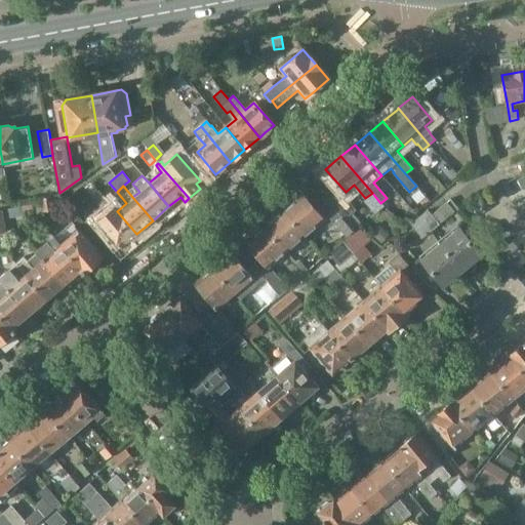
[(7,187),(0,188),(0,203),(0,204),(10,202),(7,187)]
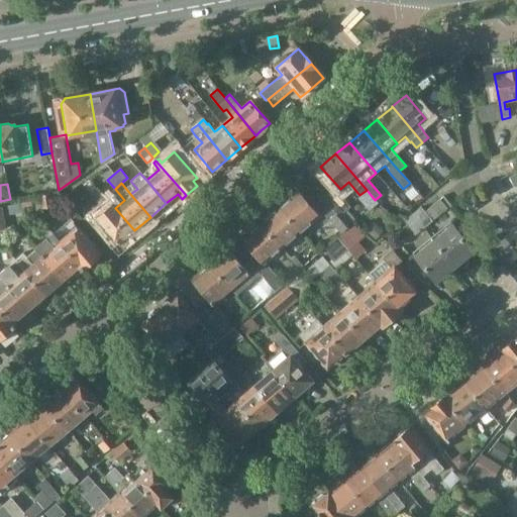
[(97,187),(89,193),(97,204),(105,197),(97,187)]
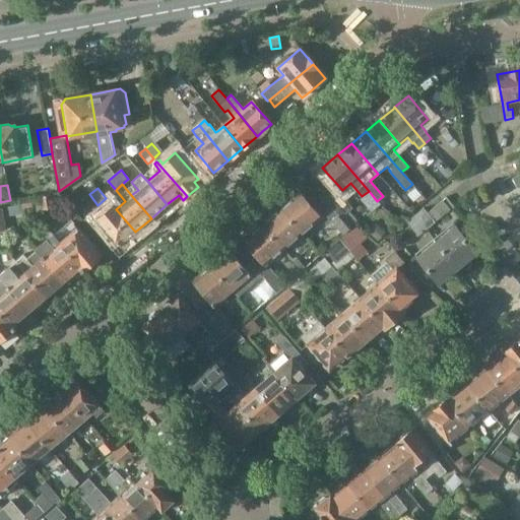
[(337,189),(324,199),(339,212),(341,215),(352,206),(337,189)]
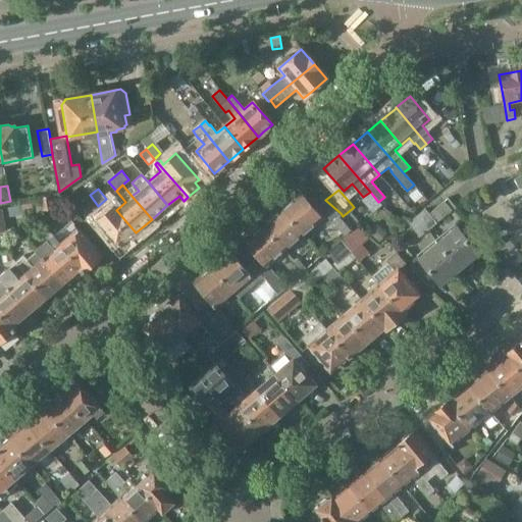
[(284,206),(280,209),(303,235),(321,218),(323,221),(324,220),(328,225),(333,220),(345,233),(353,227),(343,216),(341,213),(325,200),(315,209),(301,192),(292,200),(290,199),(284,203),(284,206)]
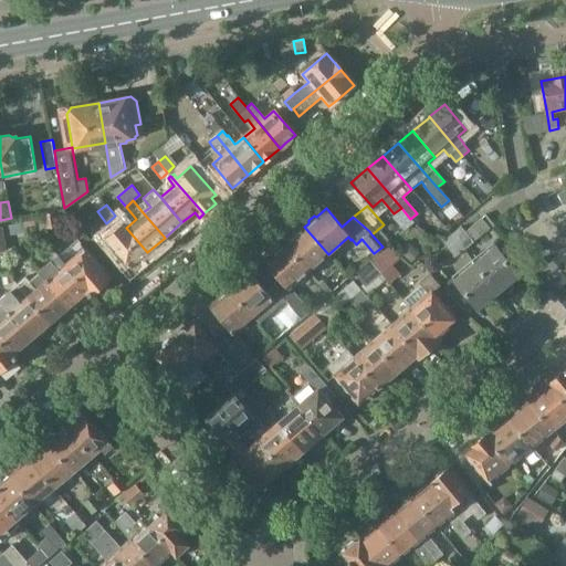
[(56,227),(54,211),(43,213),(45,228),(56,227)]
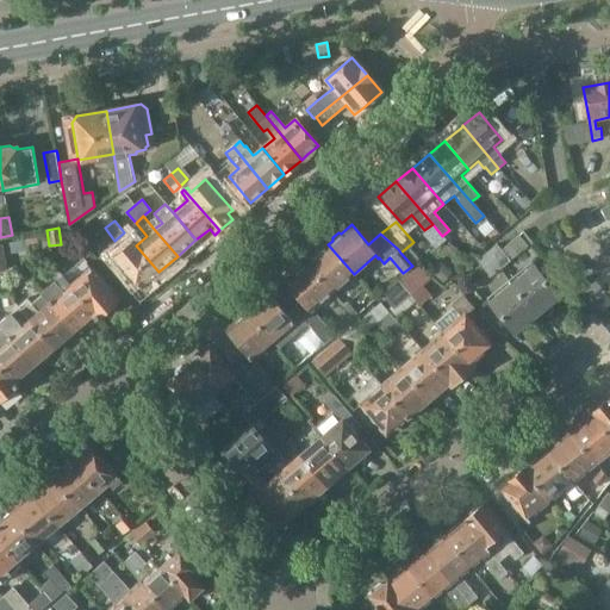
[(27,243),(45,240),(44,231),(25,235),(27,243)]
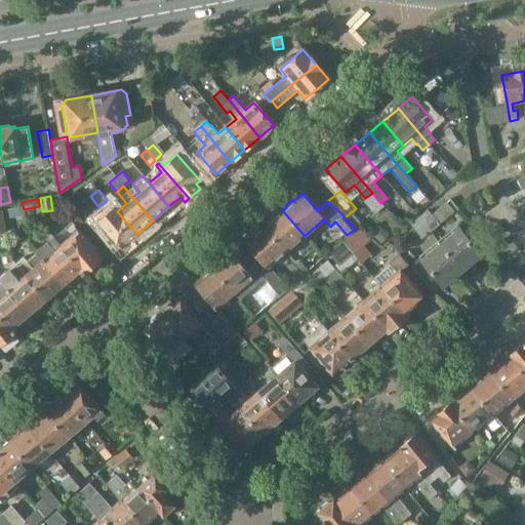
[(22,206),(10,208),(11,216),(23,214),(22,206)]
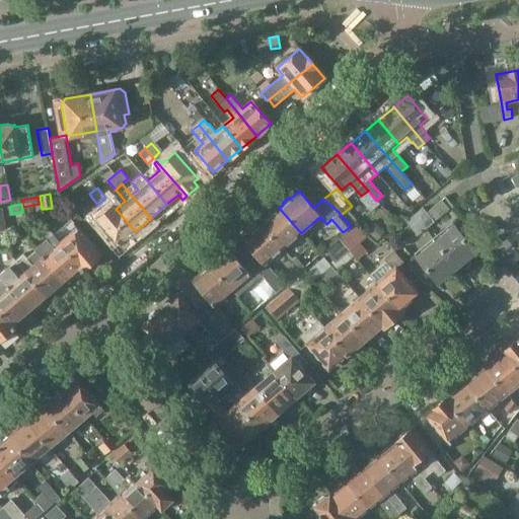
[(112,205),(97,217),(120,244),(135,231),(116,209),(115,209),(112,205)]
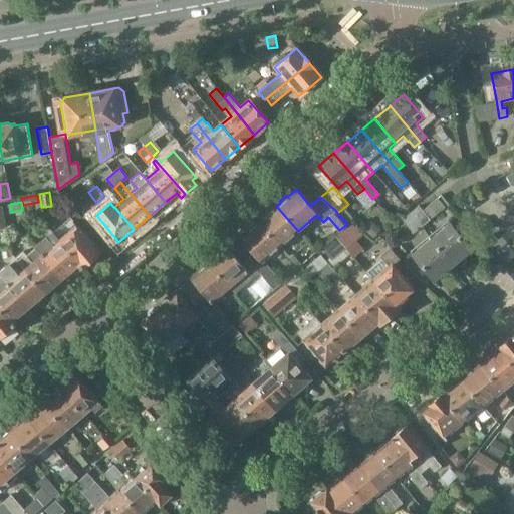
[(419,205),(409,213),(421,227),(430,220),(423,211),(419,205)]
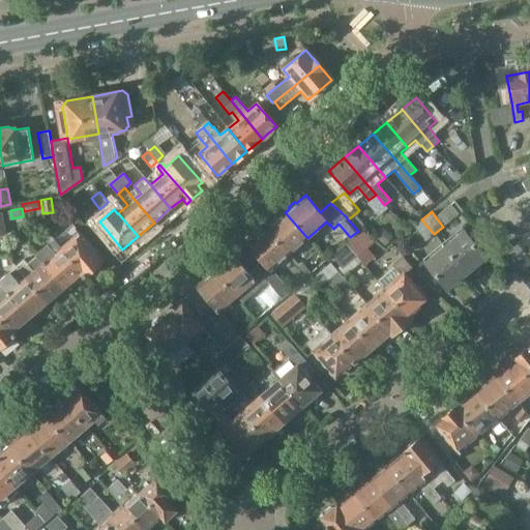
[(307,238),(285,212),(266,229),(288,255),(307,238)]
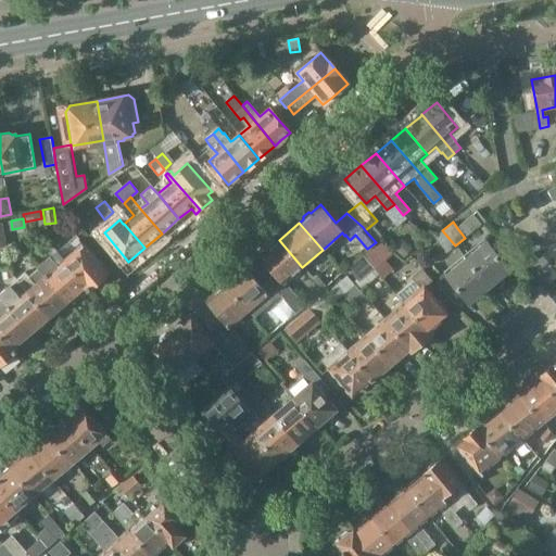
[(455,245),(442,230),(432,237),(445,253),(455,245)]
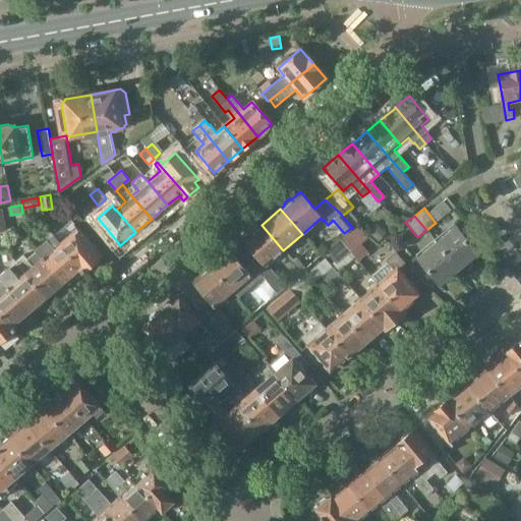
[(70,220),(53,234),(83,271),(102,255),(70,220)]
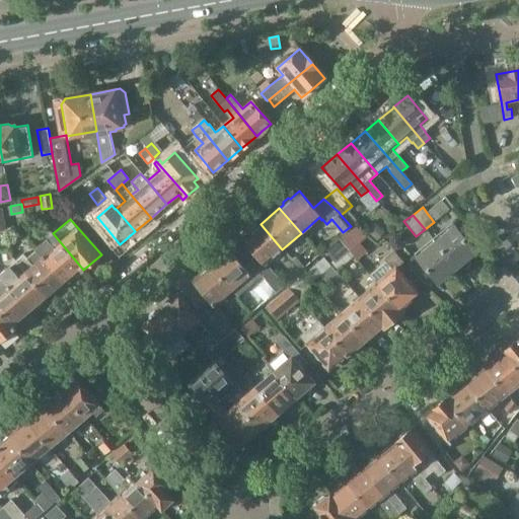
[(264,266),(257,271),(261,275),(276,293),(285,285),(266,263),(282,249),(261,224),(258,225),(255,224),(250,229),(251,231),(241,239),(264,266)]
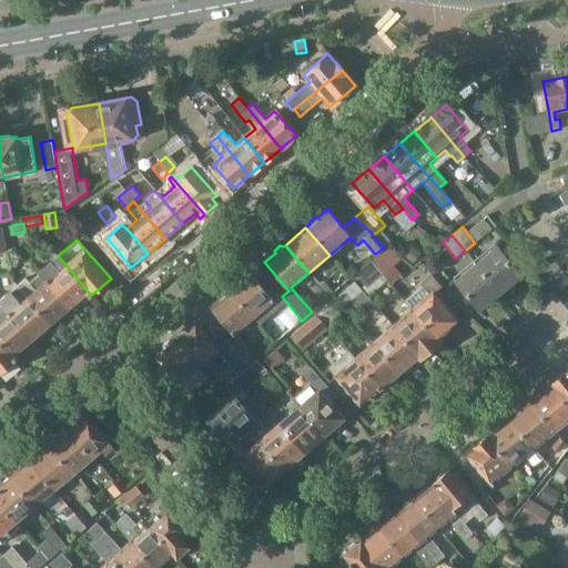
[(372,261),(381,272),(399,255),(388,246),(372,261)]
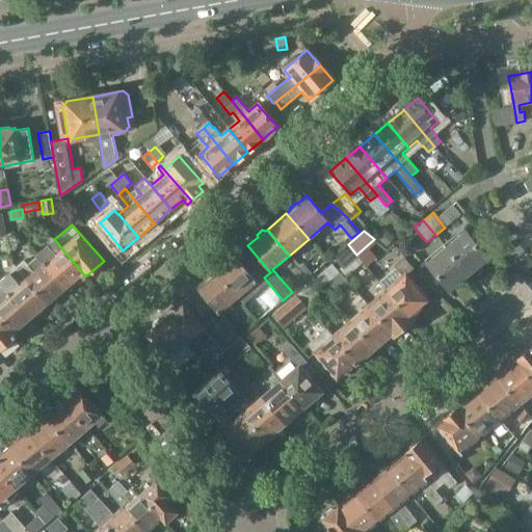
[(466,232),(445,248),(466,274),(486,258),(466,232)]
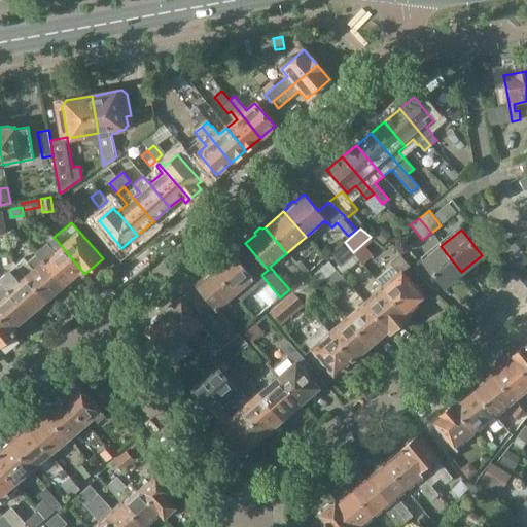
[(83,276),(84,274),(54,237),(36,252),(64,285),(70,280),(72,282),(81,274),(83,276)]
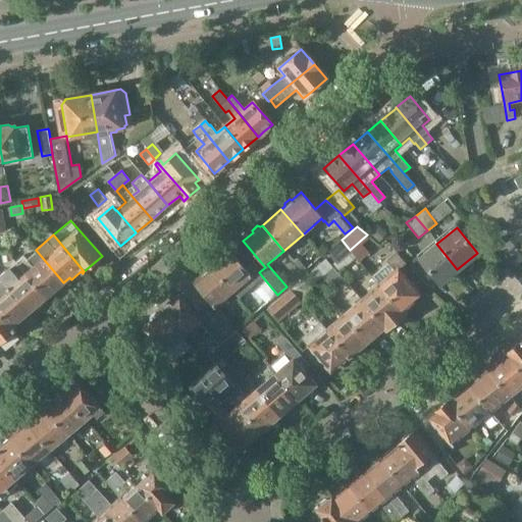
[(350,250),(342,240),(329,250),(338,260),(350,250)]
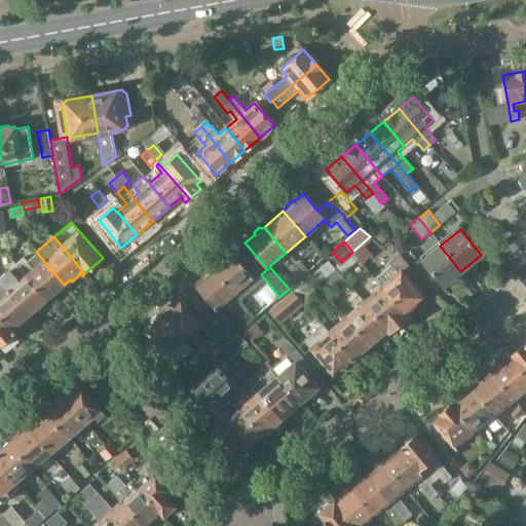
[(460,271),(440,246),(422,260),(443,286),(460,271)]
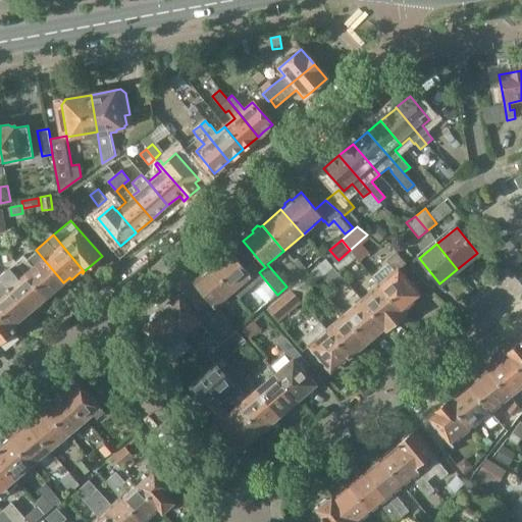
[(57,288),(63,282),(36,250),(25,259),(23,256),(16,262),(48,300),(59,290),(57,288)]
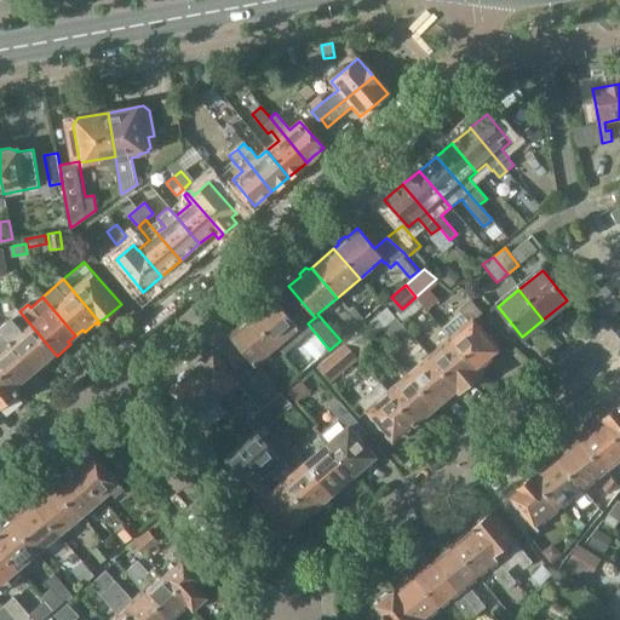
[(292,320),(273,297),(250,316),(276,345),(282,354),(311,328),(308,323),(299,314),(292,320)]
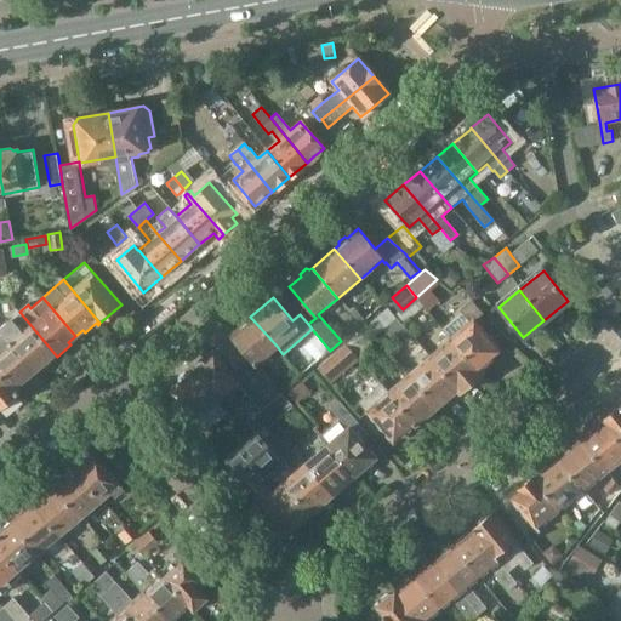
[(451,339),(477,370),(499,352),(472,322),(482,313),(472,301),(462,309),(465,311),(443,329),(451,339)]
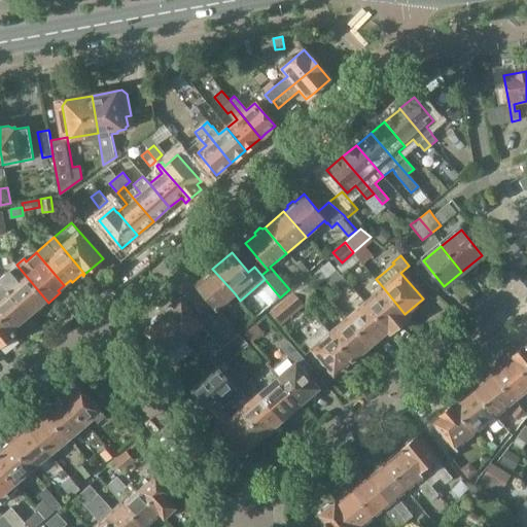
[(328,262),(312,277),(318,285),(336,271),(328,262)]
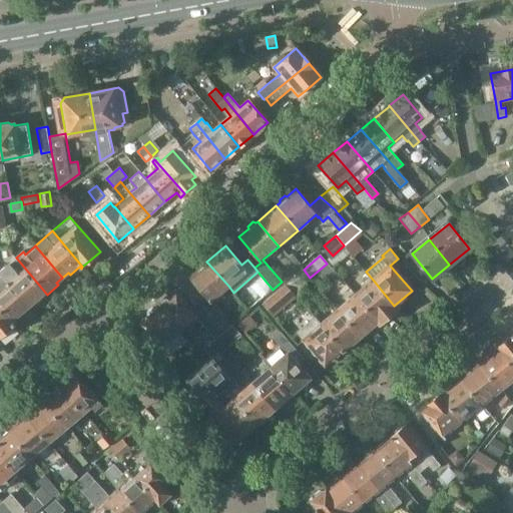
[(0,271),(0,274),(27,307),(33,302),(35,305),(47,295),(16,258),(0,271)]
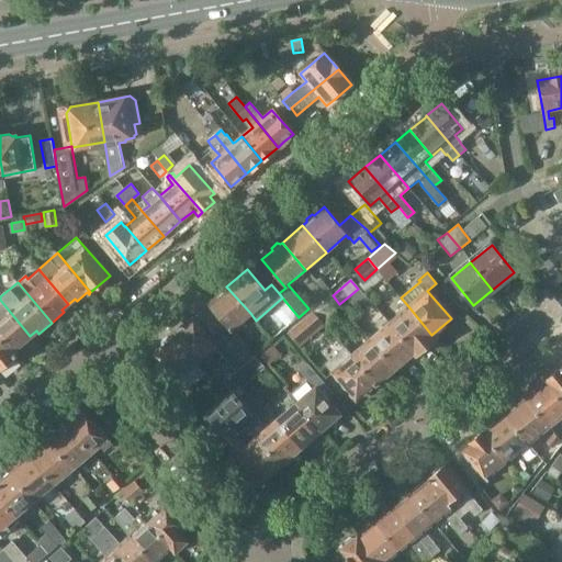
[(250,313),(226,287),(206,303),(231,330),(250,313)]
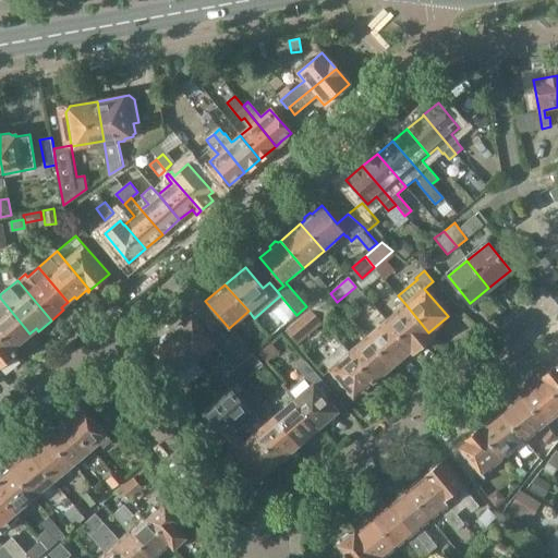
[(0,336),(15,354),(17,352),(15,350),(26,341),(24,339),(29,334),(0,298),(0,336)]
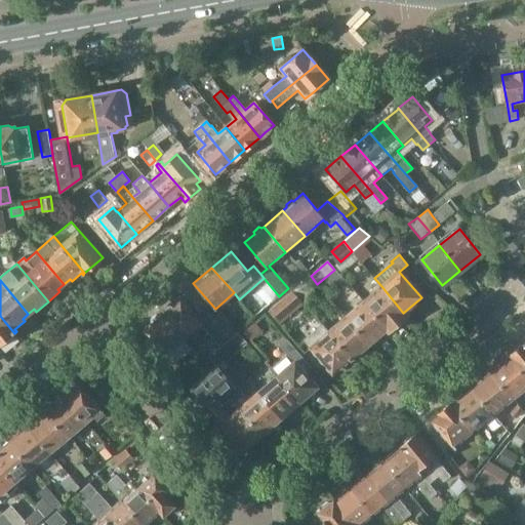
[(307,280),(293,290),(304,303),(316,291),(307,280)]
